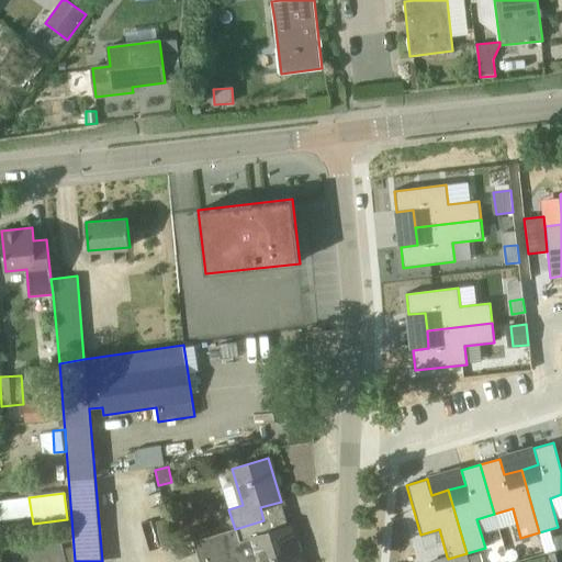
[(299,561),(289,527),(268,532),(263,520),(235,529),(217,534),(193,541),(199,561),(299,561)]
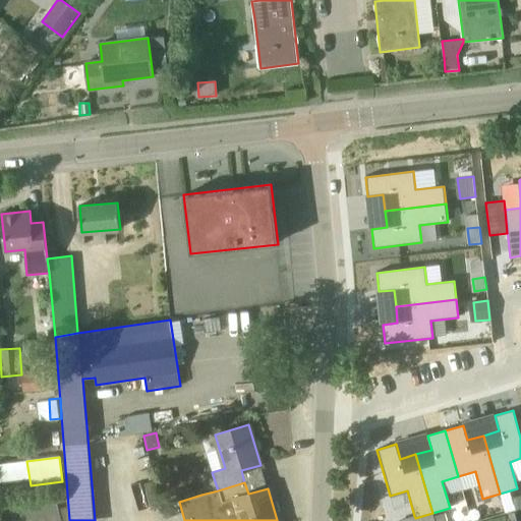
[(520,508),(520,496),(512,499),(516,510),(520,508)]
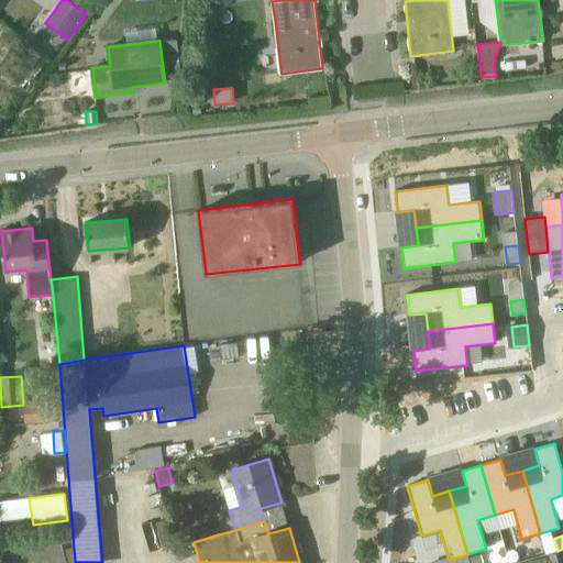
[(67,562),(62,543),(22,554),(24,562),(67,562)]
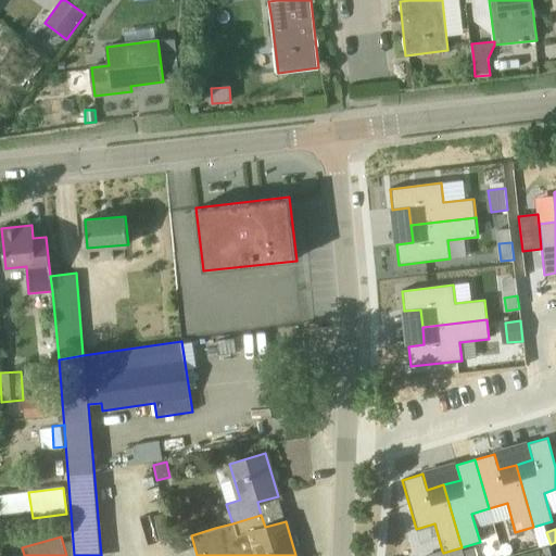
[(555,555),(555,543),(542,547),(543,555),(555,555)]
